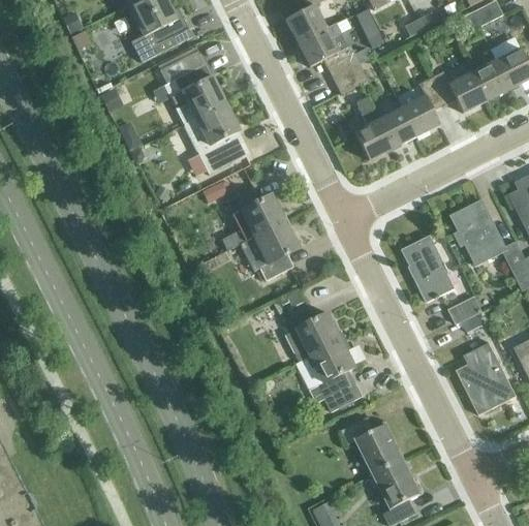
[(192,37),(188,29),(181,17),(176,19),(166,0),(134,0),(126,4),(142,36),(130,42),(141,63),(192,37)]
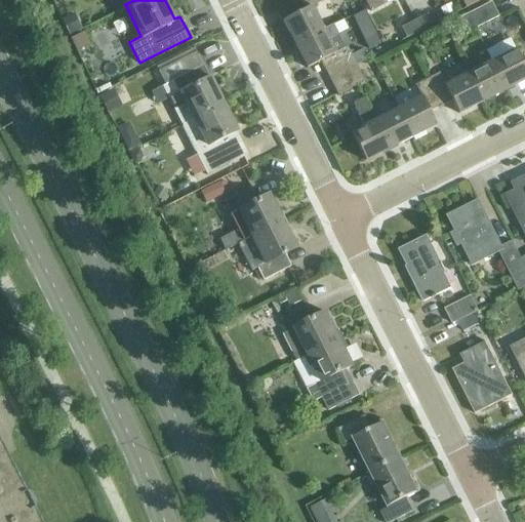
[(283,18),(294,42),(322,28),(311,5),(320,0),(290,0),(296,12),(283,18)]
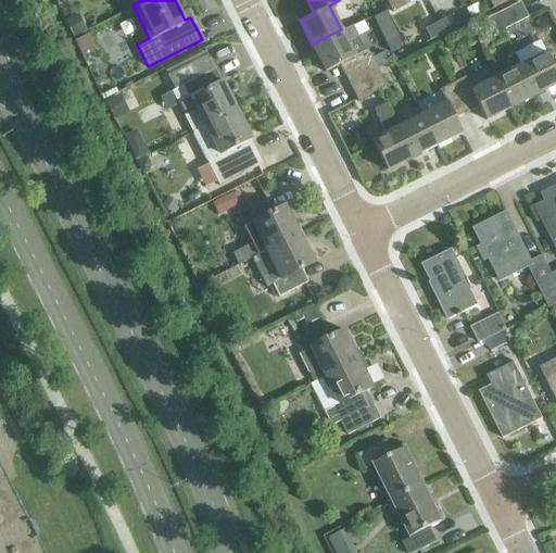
[(390,0),(396,12),(414,3),(412,0),(390,0)]
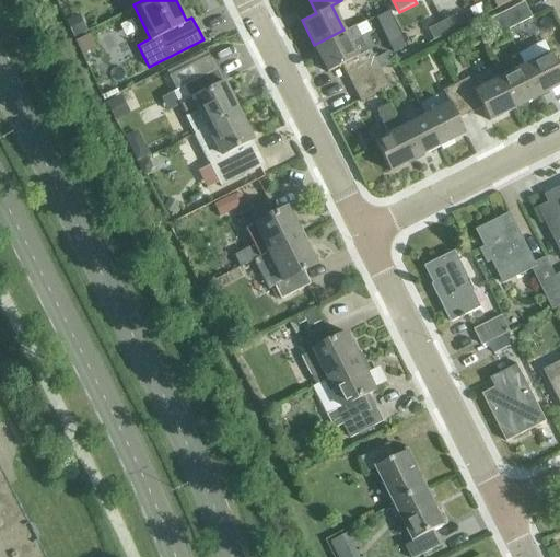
[(525,1),(501,13),(508,27),(533,14),(525,1)]
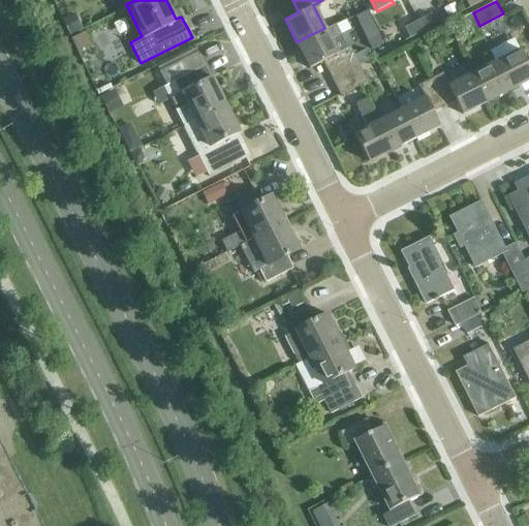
[(430,12),(404,26),(409,36),(435,23),(430,12)]
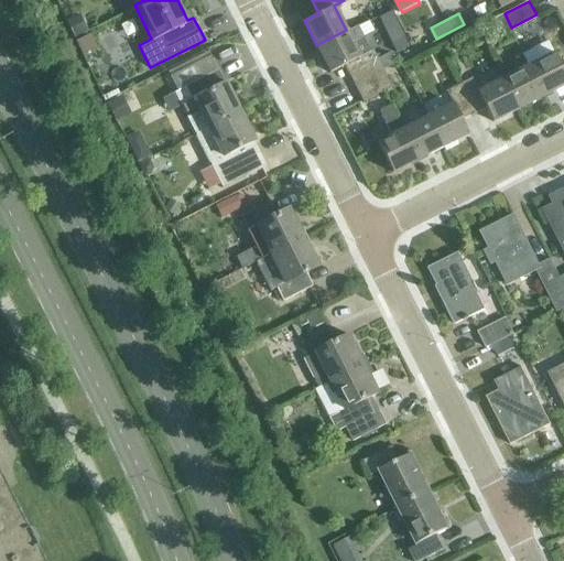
[(511,28),(505,13),(497,18),(503,32),(511,28)]
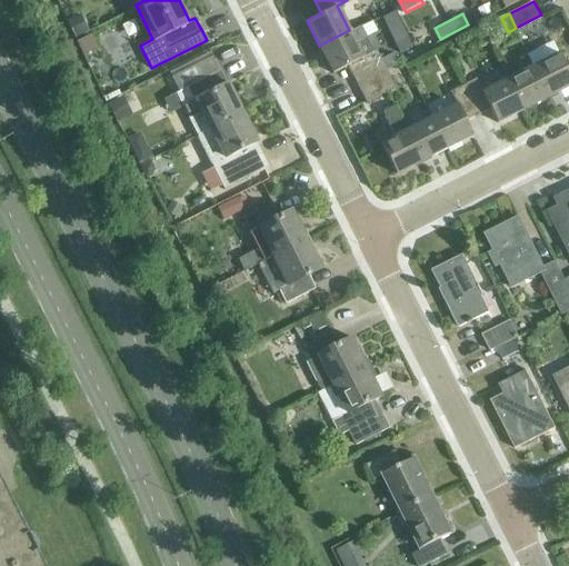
[(348,63),(355,77),(383,61),(377,49),(372,52),(359,26),(349,30),(319,46),(332,71),(348,63)]
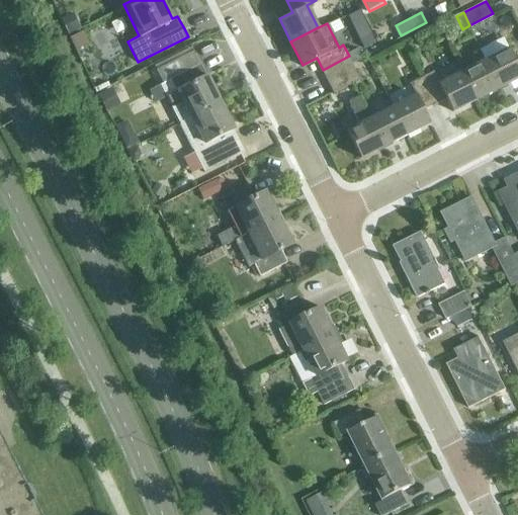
[(88,29),(73,32),(75,47),(90,44),(88,29)]
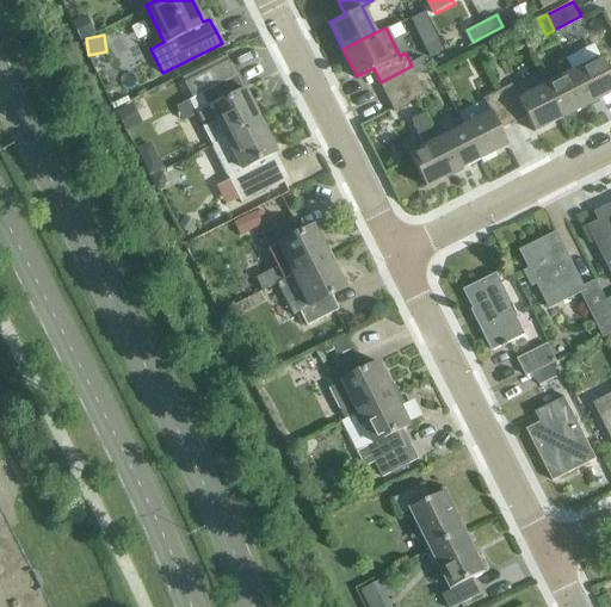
[(610,74),(600,54),(572,68),(590,104),(610,93),(610,74)]
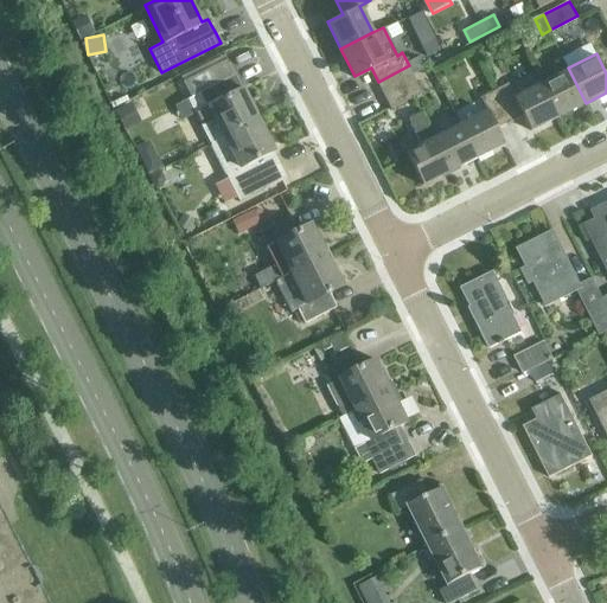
[(409,65),(378,82),(391,109),(421,94),(409,65)]
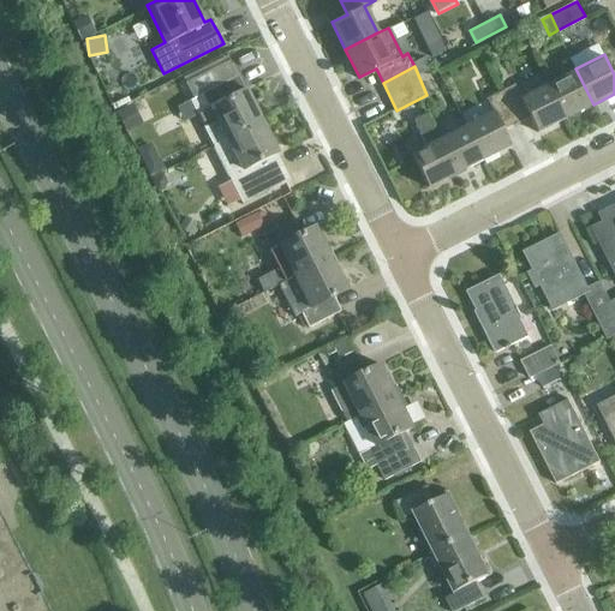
[(575,69),(548,82),(566,118),(593,105),(575,69)]
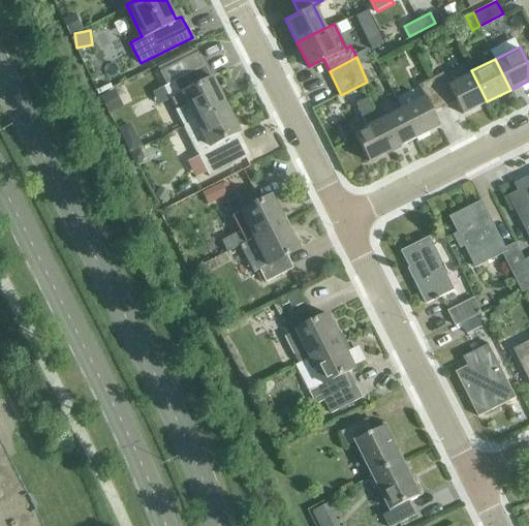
[(164,86),(184,124),(225,103),(213,78),(211,78),(205,65),(164,86)]
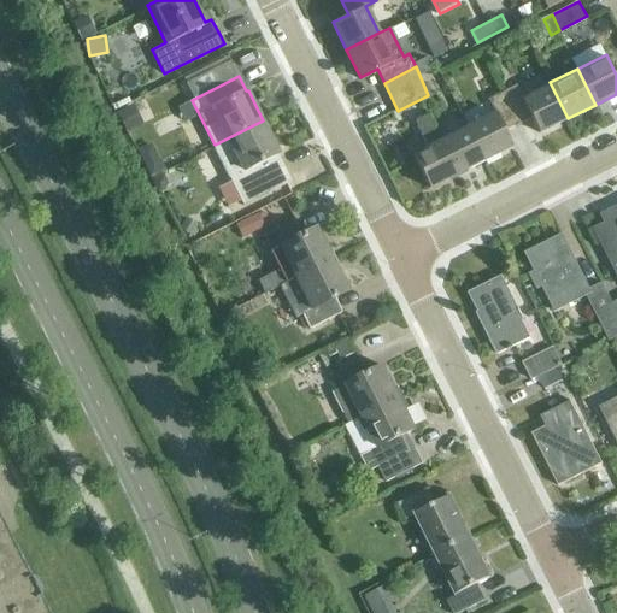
[(513,81),(500,87),(518,123),(530,117),(539,133),(568,118),(550,82),(522,96),(513,81)]
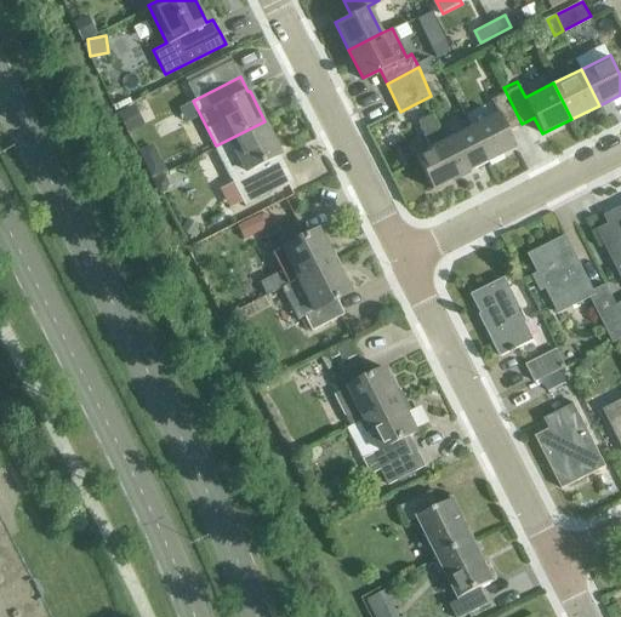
[(497,110),(469,125),(488,159),(516,146),(507,130),(522,124),(503,87),(490,95),(497,110)]
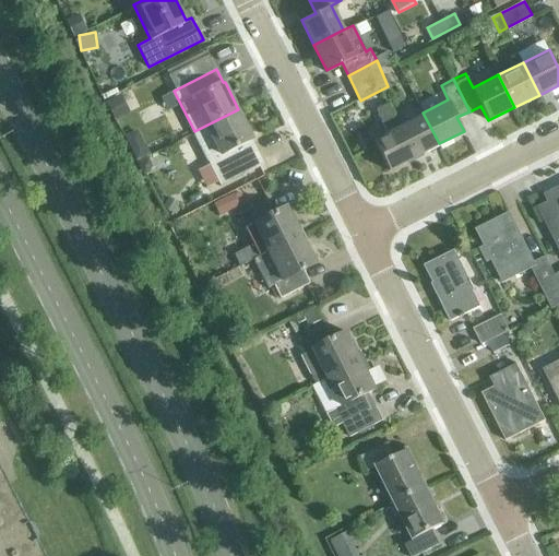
[(120,111),(130,107),(121,85),(111,90),(120,111)]
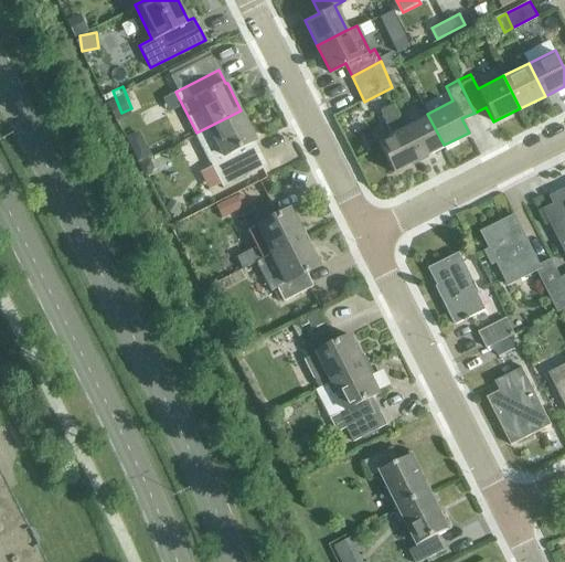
[(141,108),(146,118),(163,109),(159,101),(141,108)]
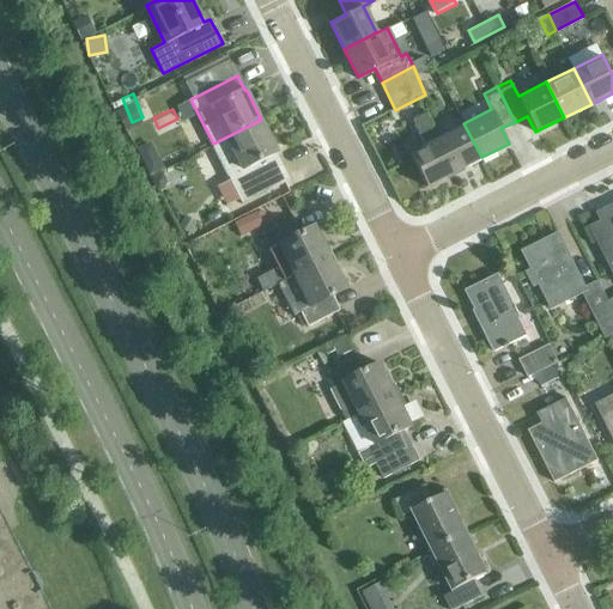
[(454,170),(437,136),(436,136),(426,116),(414,122),(424,142),(410,150),(428,184),(454,170)]
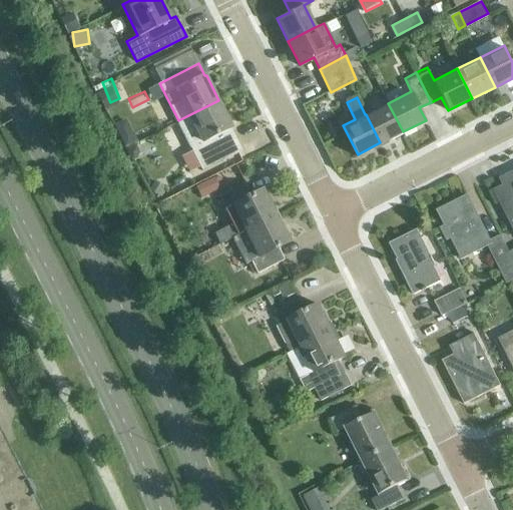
[(218,100),(178,120),(197,158),(217,148),(223,159),(242,150),(230,128),(232,126),(218,100)]
